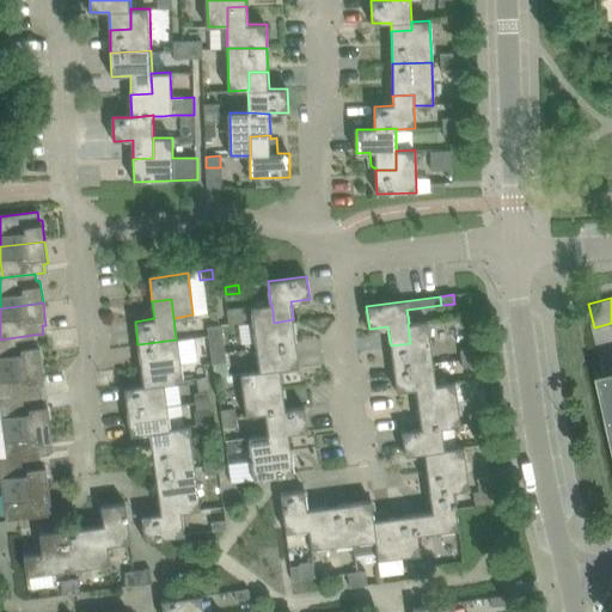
[(297,343),(293,319),(274,323),(271,304),(270,304),(251,306),(257,348),(297,343)]
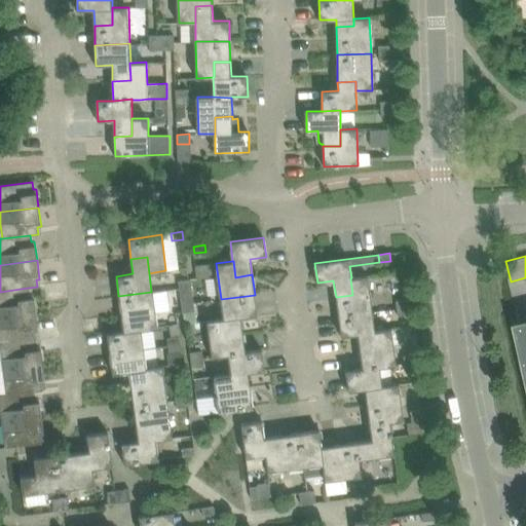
[(194,266),(196,277),(209,276),(207,265),(194,266)]
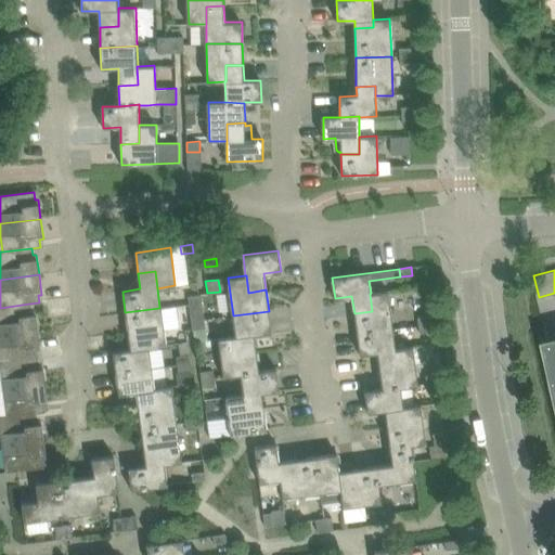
[(387,291),(371,293),(370,294),(372,311),(355,313),(357,334),(392,330),(387,291)]
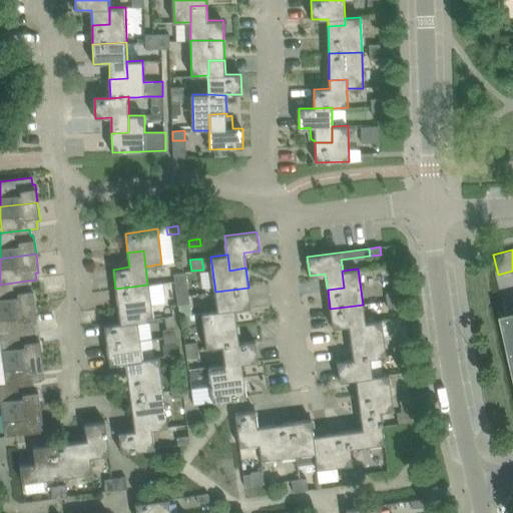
[(173,274),(175,290),(187,288),(185,273),(173,274)]
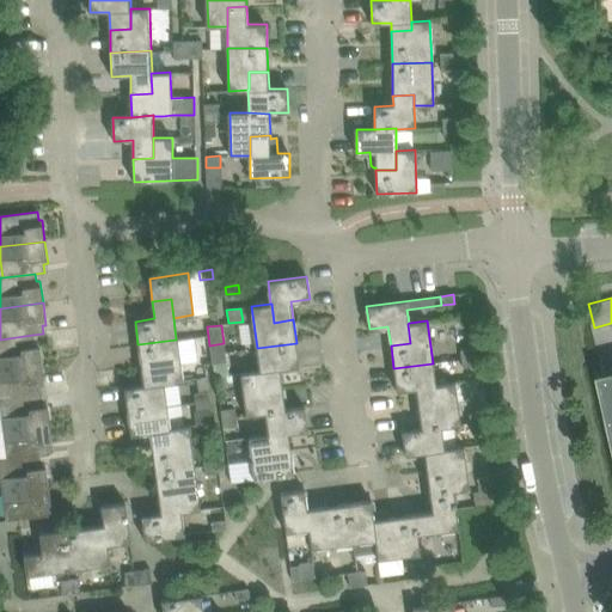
[(0,340),(0,338),(0,368),(41,363),(38,342),(34,343),(32,335),(0,340)]
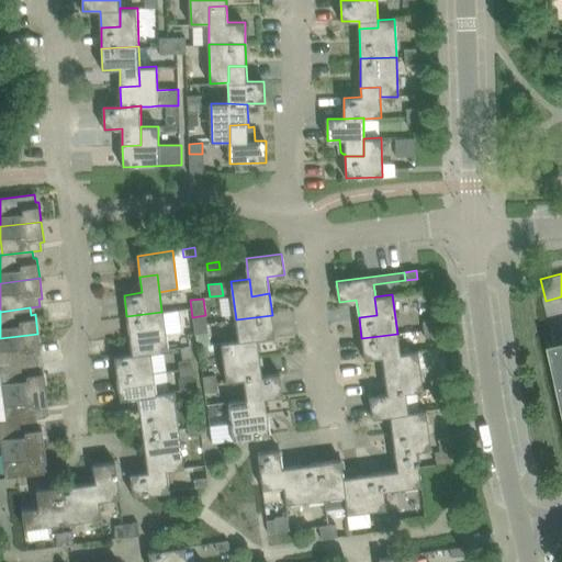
[(167,350),(161,312),(126,316),(130,337),(147,335),(149,352),(167,350)]
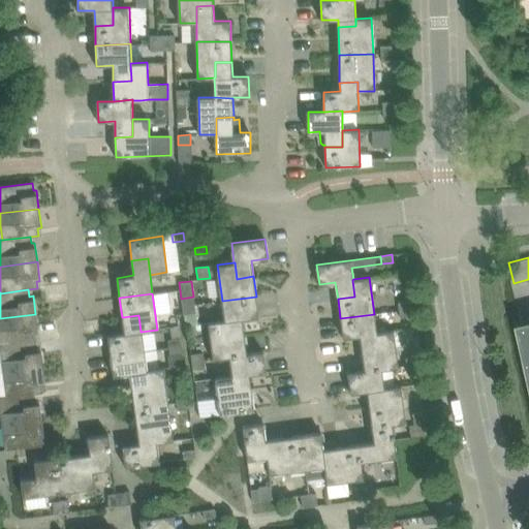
[(194,305),(193,297),(181,299),(182,306),(194,305)]
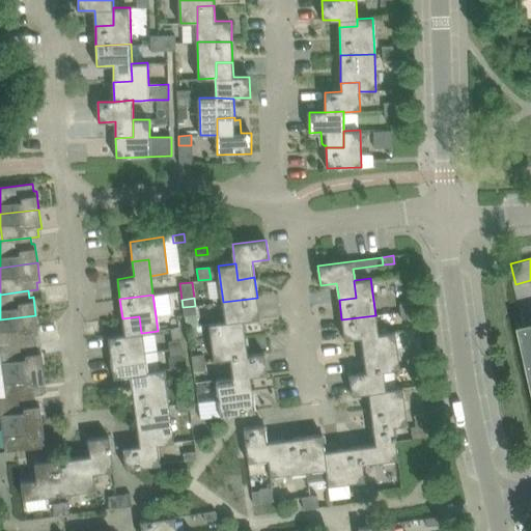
[(259,317),(257,298),(223,302),(225,322),(226,322),(227,338),(245,335),(243,319),(259,317)]
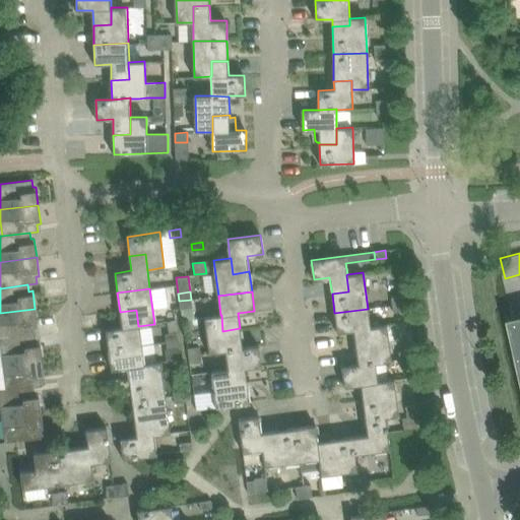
[(405,303),(404,299),(403,295),(392,297),(393,304),(405,303)]
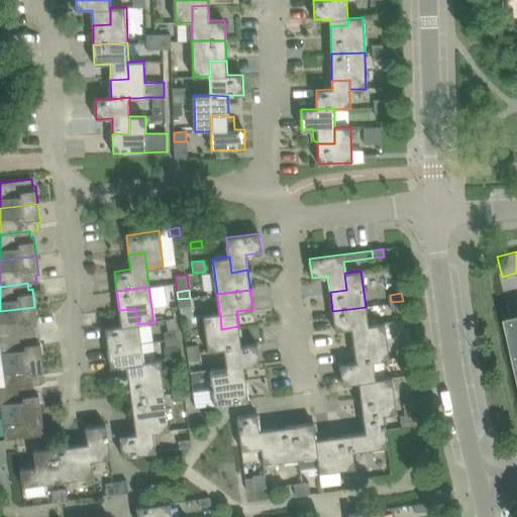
[(191,305),(190,298),(178,299),(179,306),(191,305)]
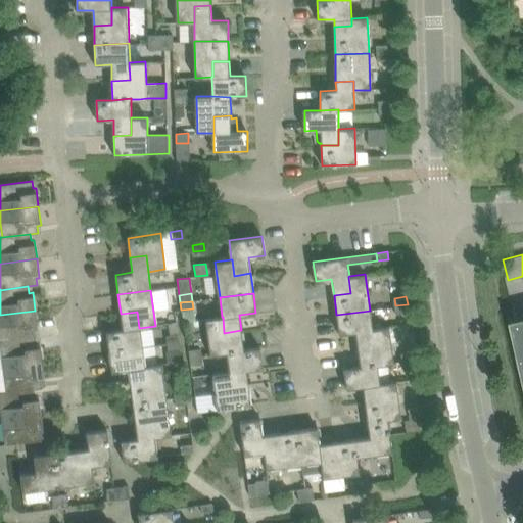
[(409,312),(408,304),(395,305),(396,313),(409,312)]
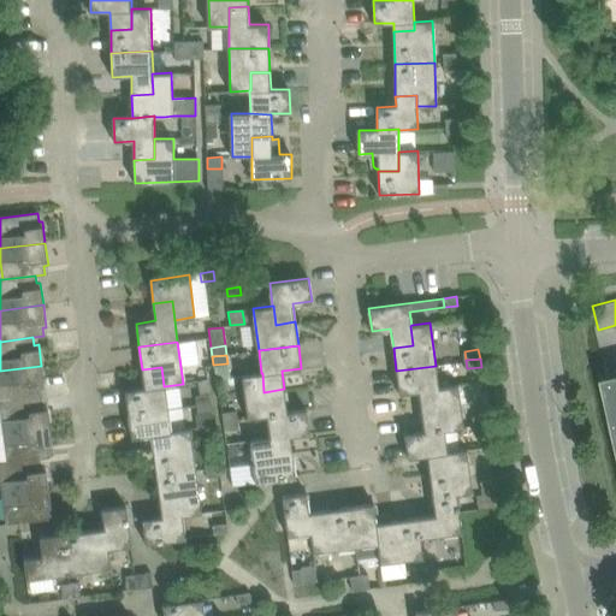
[(226,365),(214,366),(215,378),(229,375),(226,365)]
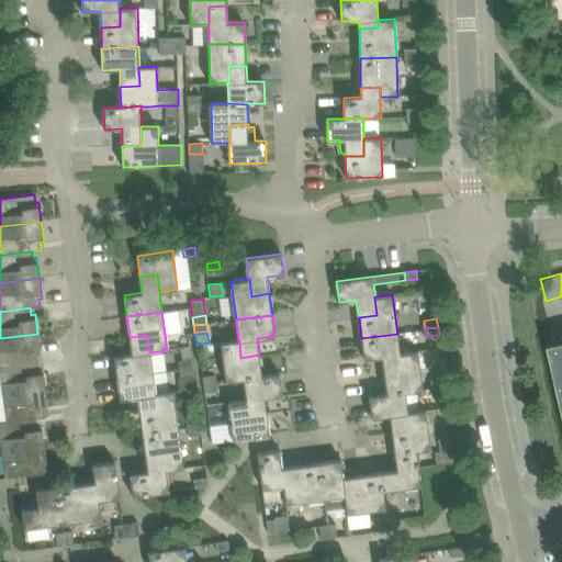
[(41,353),(37,334),(0,338),(0,366),(37,361),(36,355),(41,353)]
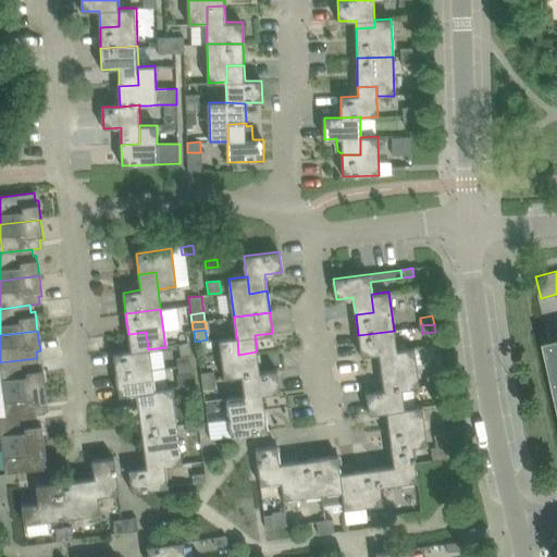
[(397,350),(394,331),(358,335),(361,356),(378,354),(380,370),(399,368),(396,350),(397,350)]
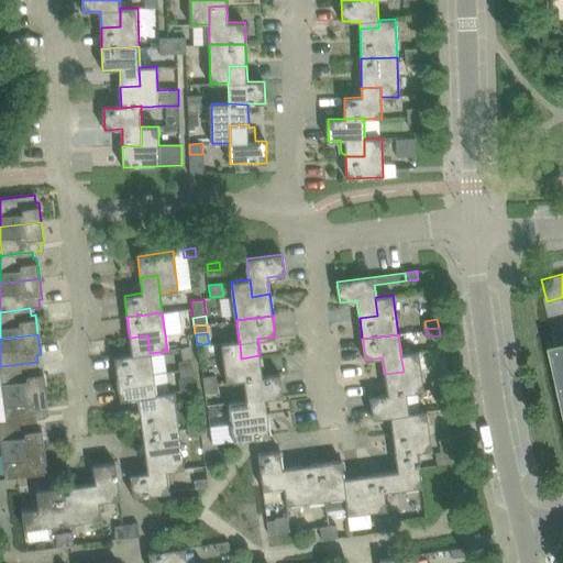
[(153,374),(150,353),(147,335),(130,338),(132,354),(114,357),(117,378),(153,374)]
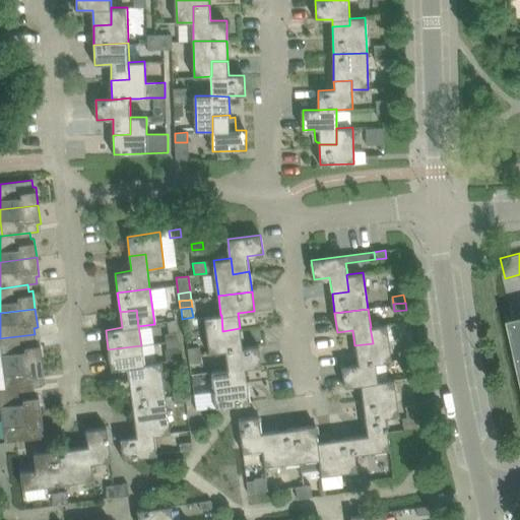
[(242,346),(240,328),(222,331),(221,315),(220,315),(203,317),(208,353),(224,350),(242,347),(242,346)]
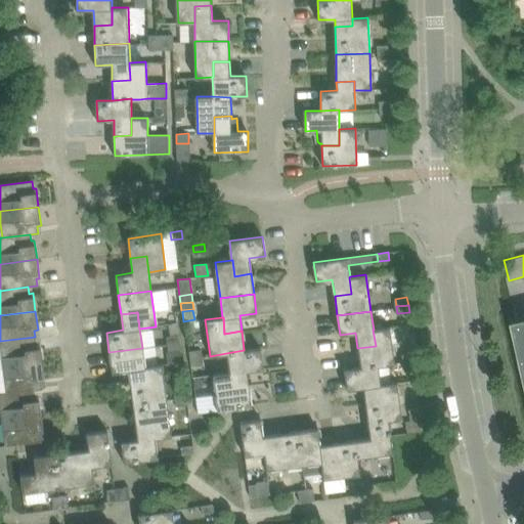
[(523,317),(516,319),(513,320),(512,320),(523,373),(523,317)]
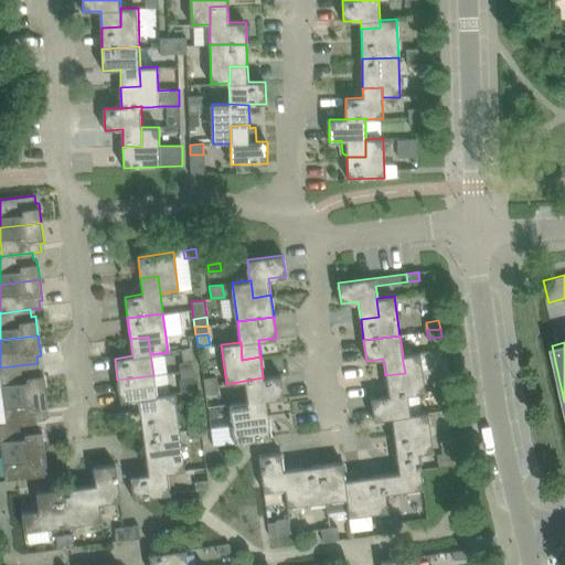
[(419,353),(403,355),(402,355),(405,373),(385,375),(387,396),(408,394),(425,392),(419,353)]
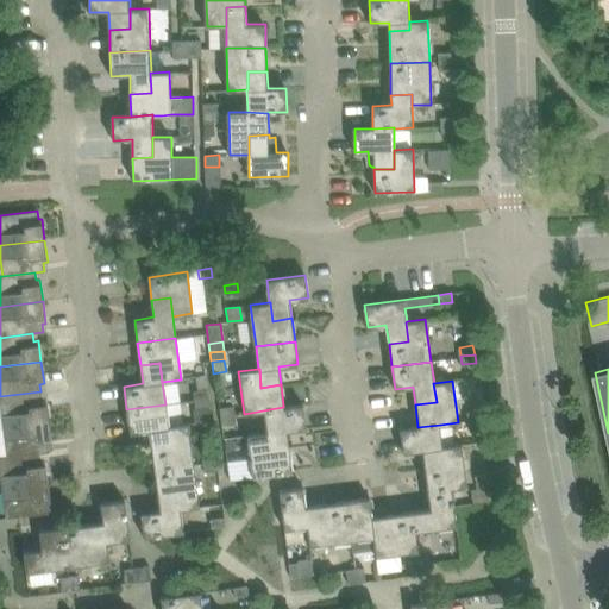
[(193,391),(194,400),(207,397),(206,390),(193,391)]
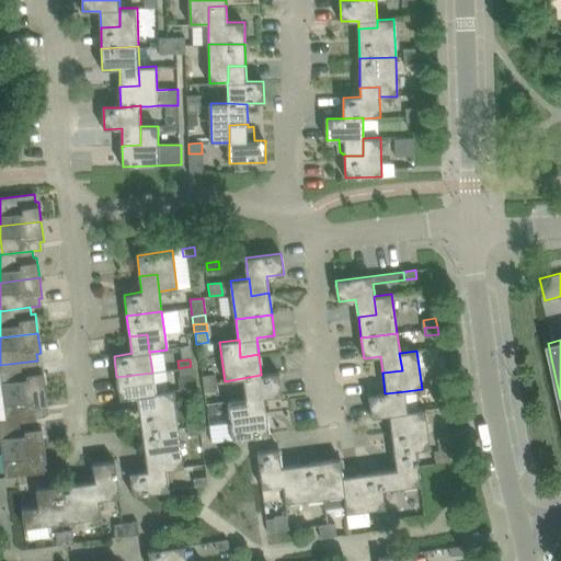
[(45,388),(43,367),(38,368),(37,361),(0,365),(0,377),(1,382),(0,381),(0,392),(2,393),(45,388)]
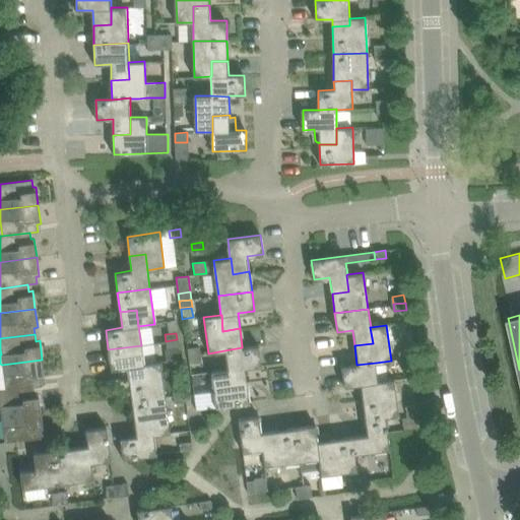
[(178,347),(177,339),(166,341),(167,348),(178,347)]
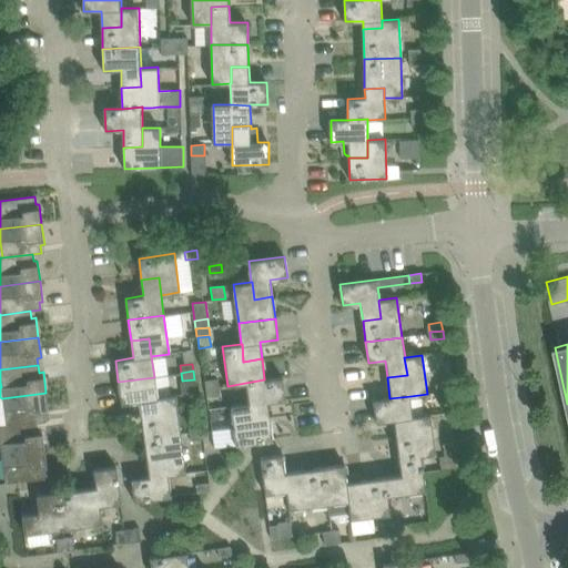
[(282,376),(264,378),(264,379),(245,383),(249,403),(251,421),(270,418),(267,403),(285,399),(282,376)]
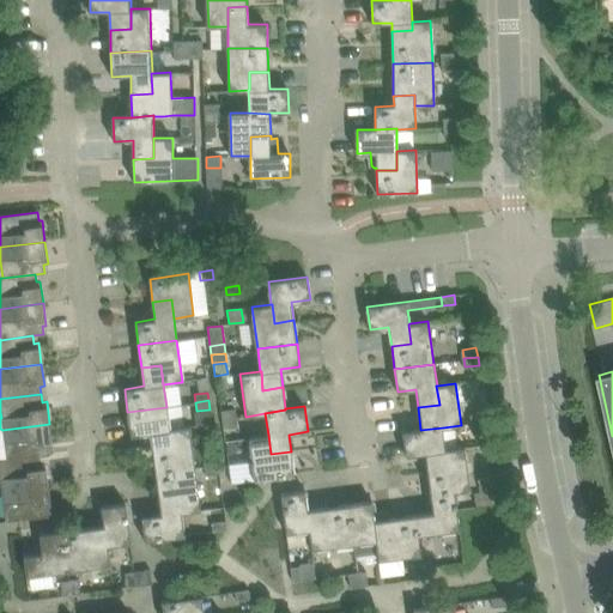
[(169,429),(167,407),(127,412),(129,436),(141,435),(144,445),(147,448),(151,448),(151,451),(171,448),(169,429)]
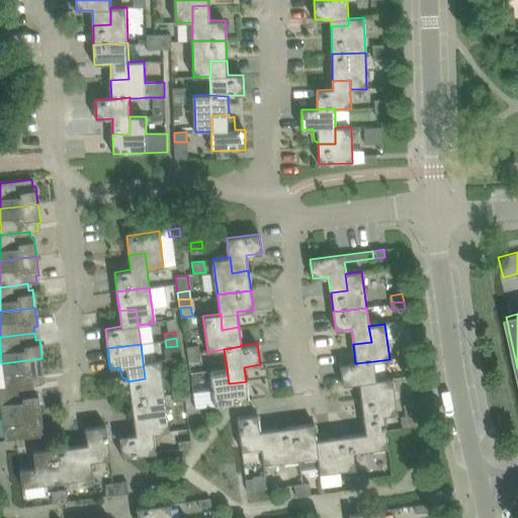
[(187,347),(188,354),(199,352),(198,346),(187,347)]
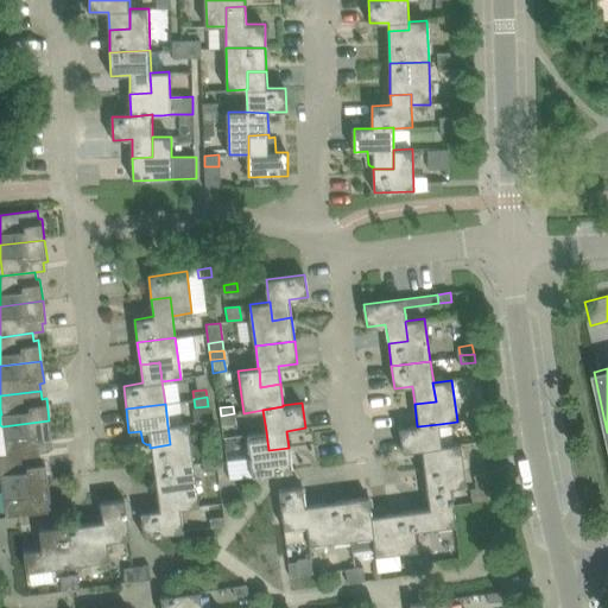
[(482,417),(481,410),(481,409),(467,411),(468,419),(482,417)]
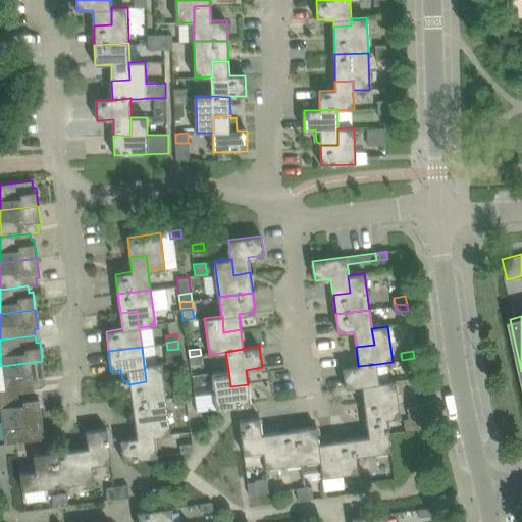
[(202,363),(201,355),(190,357),(190,364),(202,363)]
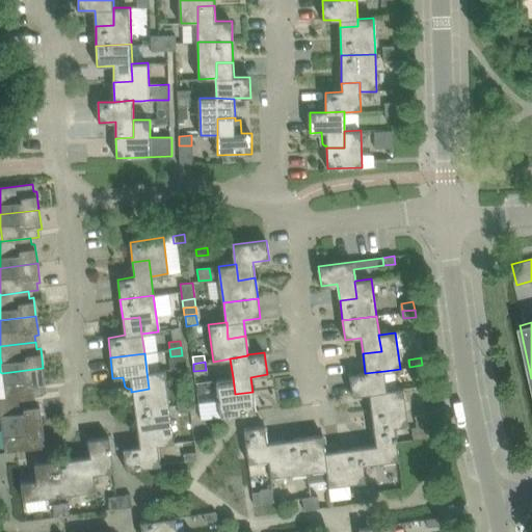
[(423,373),(422,368),(422,365),(409,367),(410,374),(423,373)]
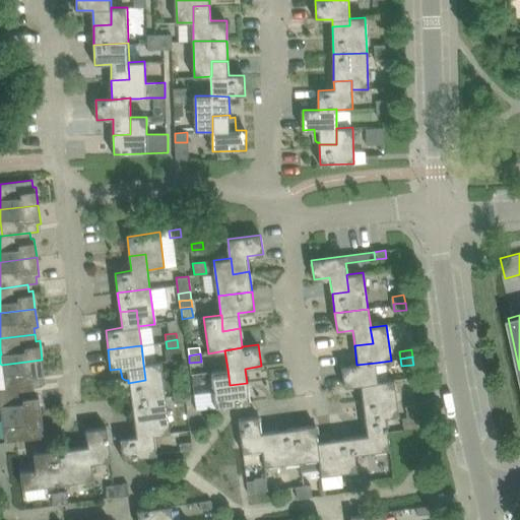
[(42,386),(41,379),(44,379),(42,360),(2,365),(0,364),(0,390),(5,390),(5,391),(33,387),(42,386)]
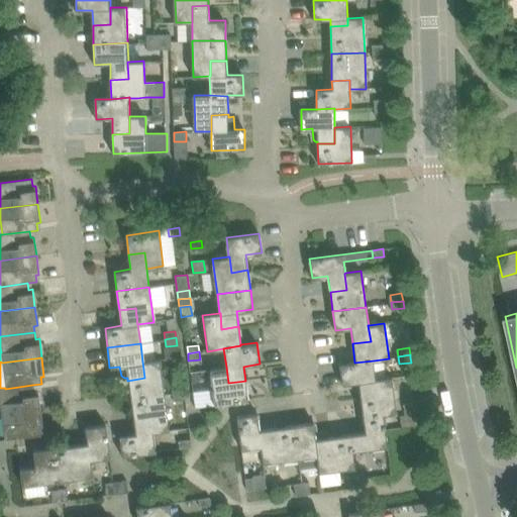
[(142,362),(144,378),(127,381),(130,400),(164,395),(159,359),(142,362)]
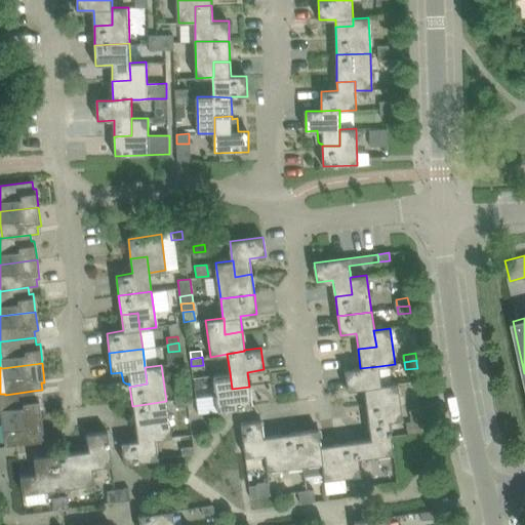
[(381,385),(379,366),(360,368),(345,370),(348,391),(363,389),(365,403),(399,398),(397,382),(381,385)]
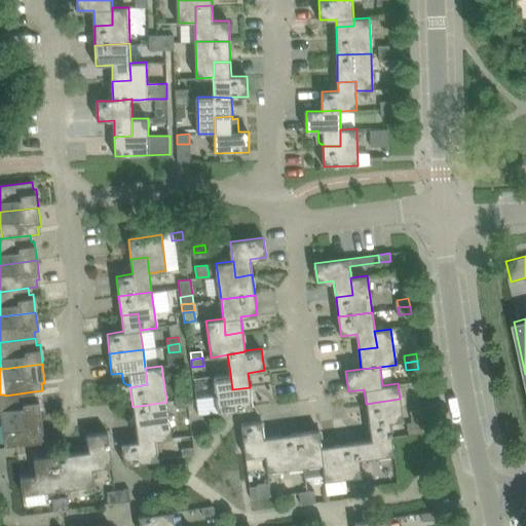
[(252,408),(250,387),(232,389),(230,373),(214,375),(218,412),(252,408)]
